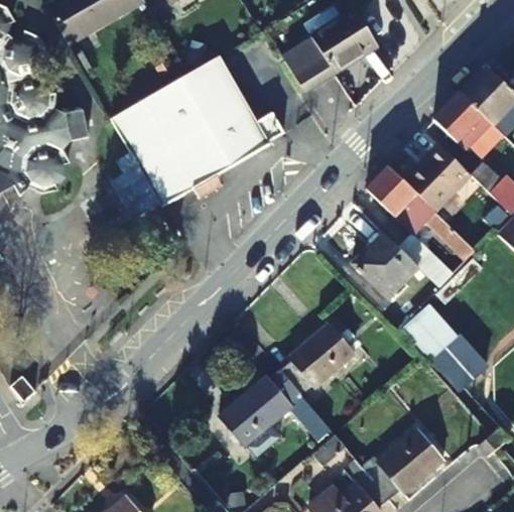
[(53,0),(43,6),(61,38),(125,0),(53,0)]
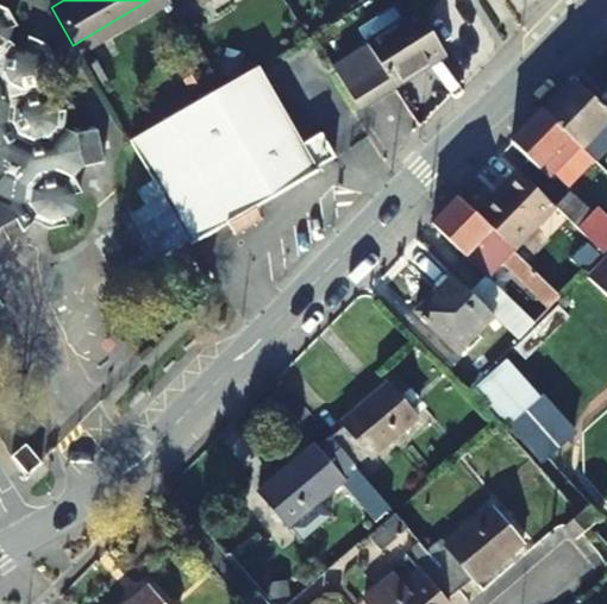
[(364,42),(389,81),(442,49),(411,0),(396,0),(356,25),(364,42)]
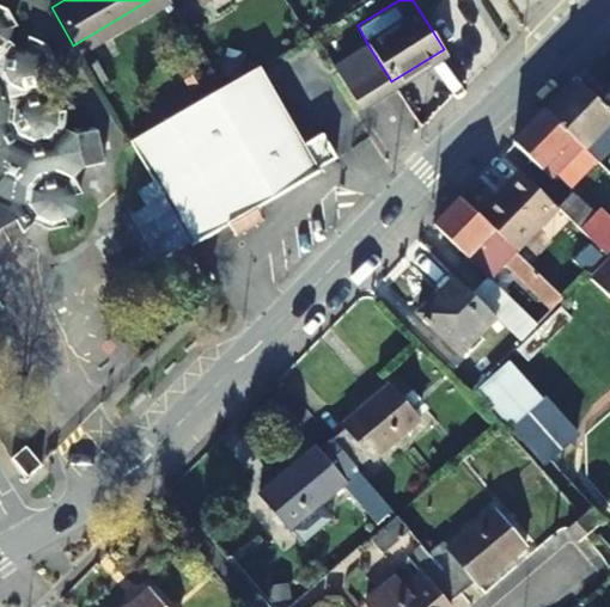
[(0,219),(12,216),(17,231),(32,216),(48,222),(63,220),(74,207),(75,191),(63,181),(75,166),(97,164),(93,132),(71,134),(55,126),(59,109),(34,84),(46,74),(46,60),(40,43),(25,36),(11,38),(10,25),(1,8),(0,7),(0,219)]
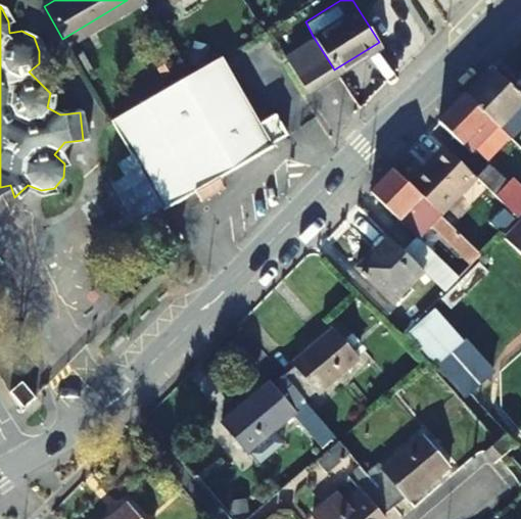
[(304,89),(334,69),(313,36),(282,54),(304,89)]
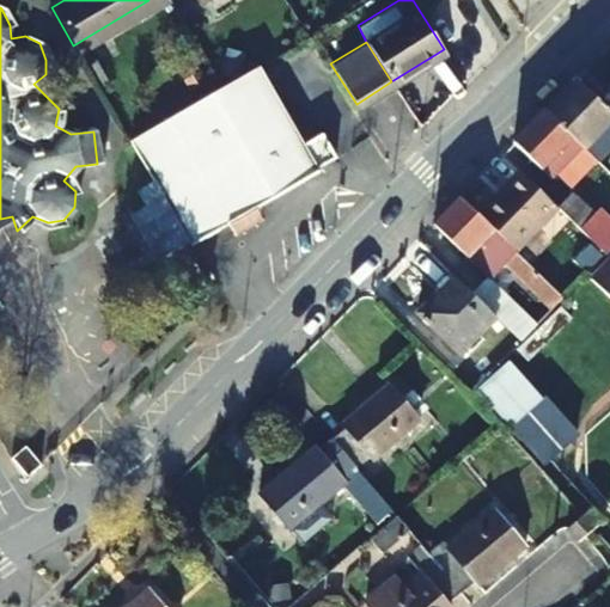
[(129,141),(189,245),(319,170),(316,164),(333,154),(321,133),(303,142),(260,66),(129,141)]
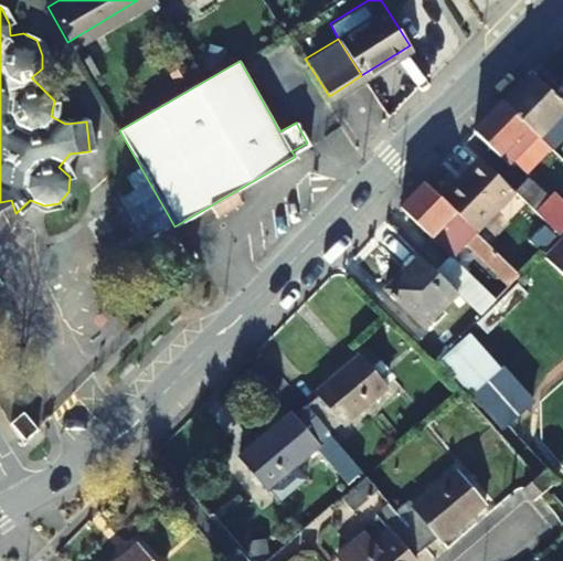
[(501,98),(537,133),(551,146),(562,133),(562,102),(530,70),(501,98)]
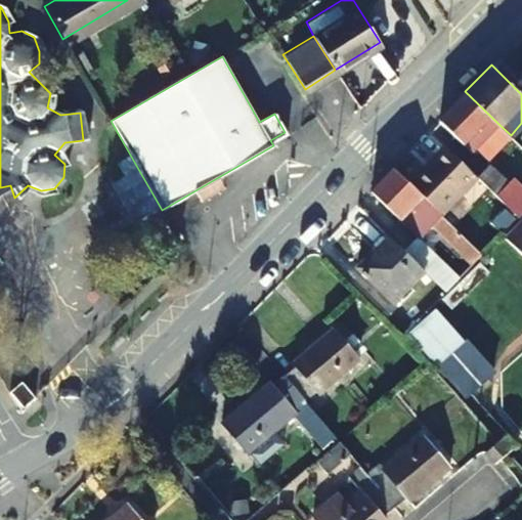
[(497,123),(465,91),(438,118),(471,148),(497,123)]
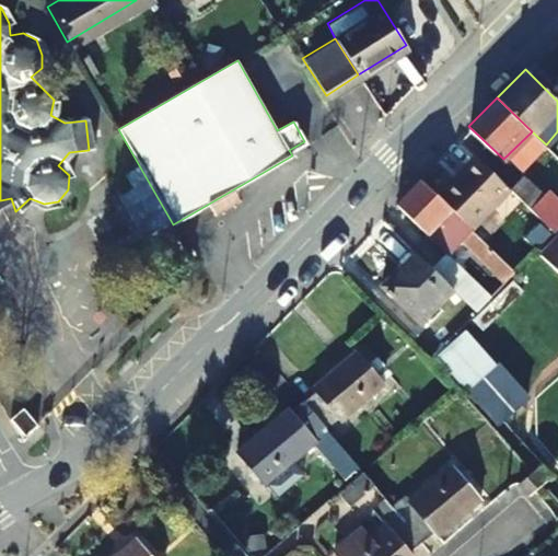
[(472,228),(510,188),(475,153),(461,168),(464,170),(438,195),(472,228)]
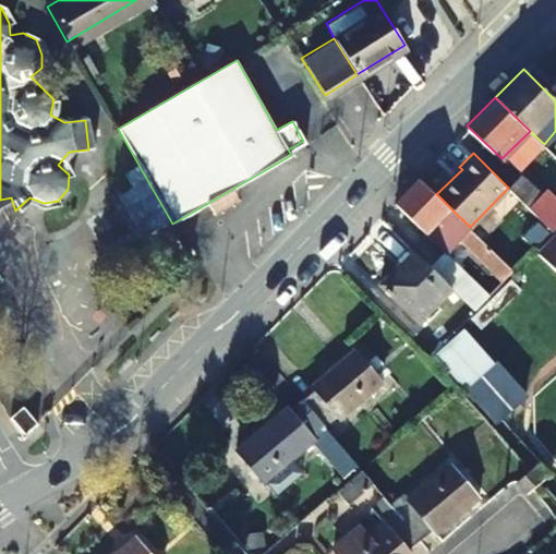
[(522,173),(508,188),(550,229),(555,223),(555,195),(547,187),(541,192),(522,173)]
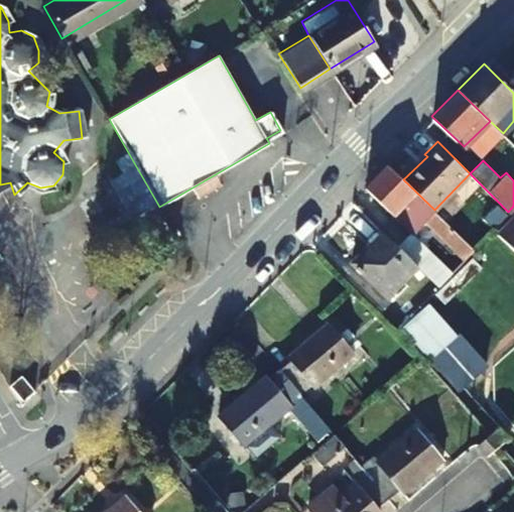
[(434,210),(403,179),(386,162),(365,185),(410,230),(423,218),(465,257),(474,248),(434,210)]
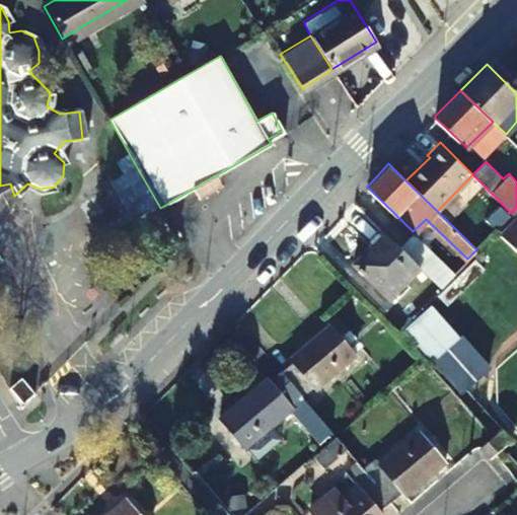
[(516,214),(500,233),(516,249),(516,214)]
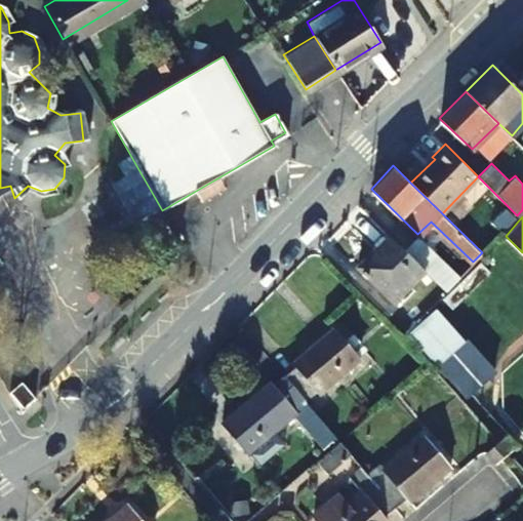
[(393,301),(424,269),(388,234),(357,266),(393,301)]
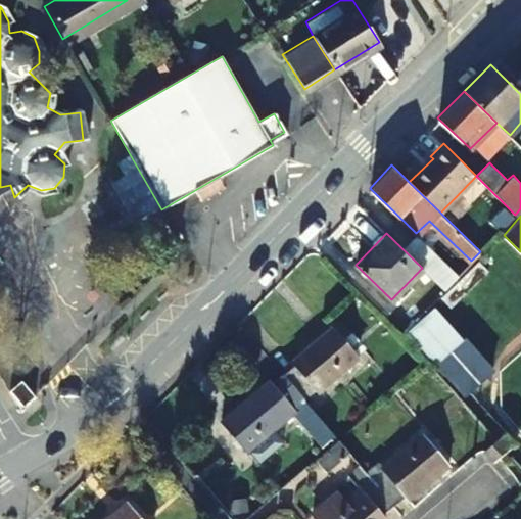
[(433,256),(422,268),(443,289),(455,278),(433,256)]
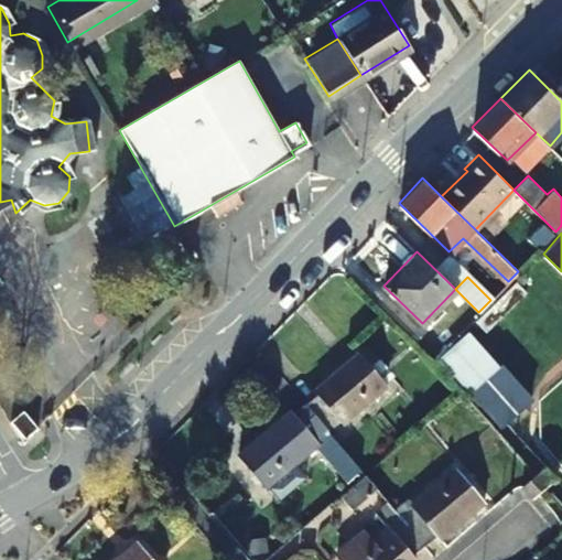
[(533,405),(465,325),(436,354),(504,431),(533,405)]
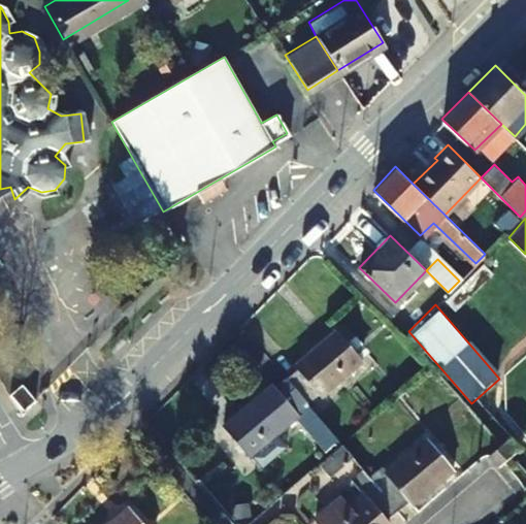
[(297,366),(285,377),(305,400),(317,389),(320,392),(360,358),(334,329),(294,362),(297,366)]
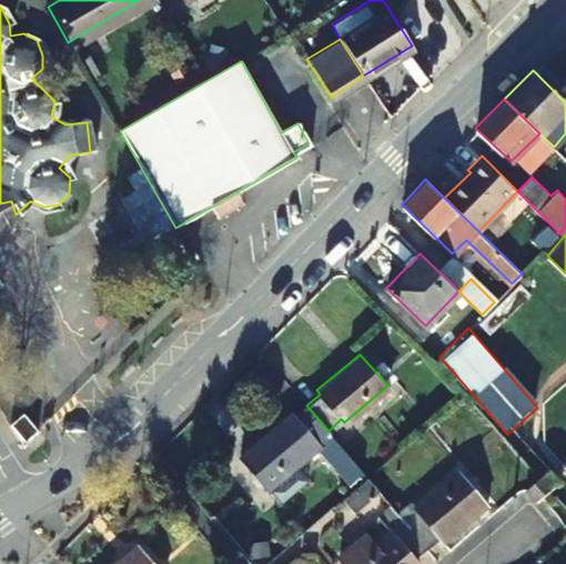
[(329,431),(306,405),(294,416),(290,412),(239,455),(266,489),(319,444),(315,442),(329,431)]
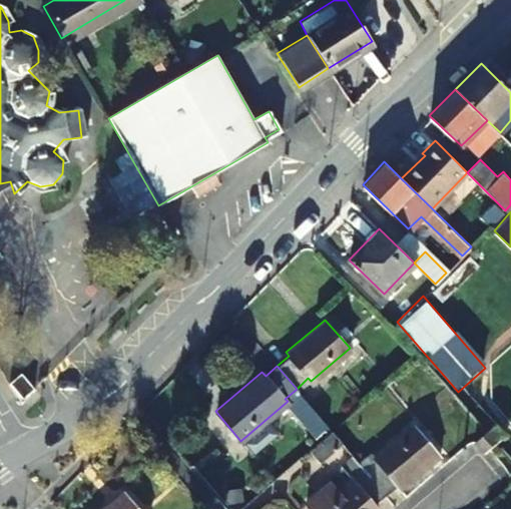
[(377,463),(366,471),(386,495),(398,484),(400,487),(438,454),(414,427),(374,458),(377,463)]
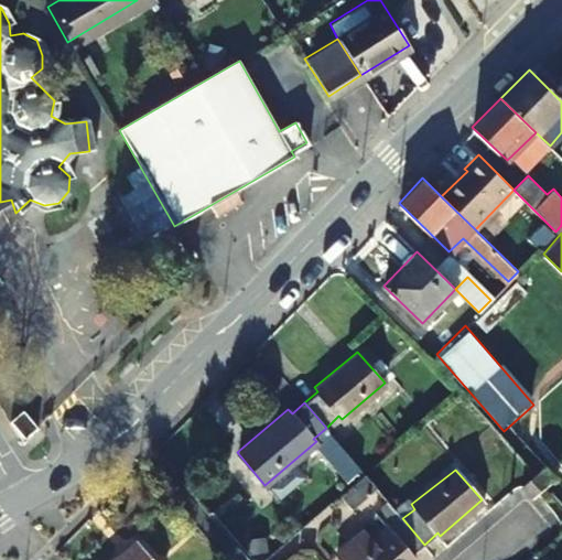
[(376,486),(364,472),(338,493),(350,507),(376,486)]
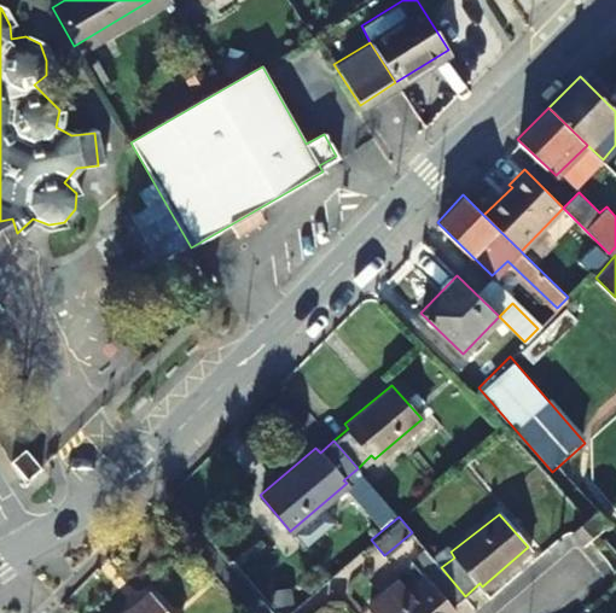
[(597,530),(585,517),(576,526),(569,527),(582,543),(587,538),(597,530)]
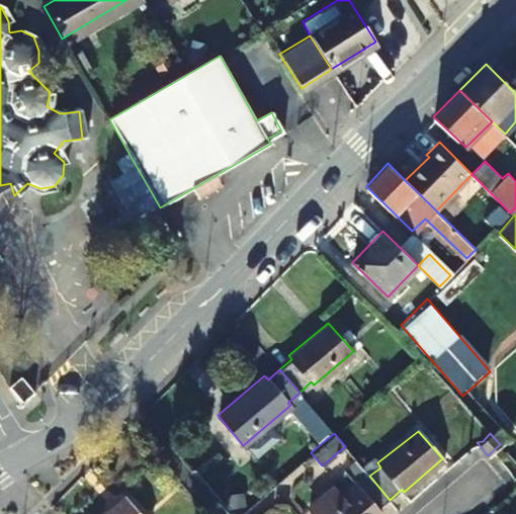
[(376,511),(390,500),(369,476),(357,487),(354,483),(333,500),(326,493),(308,507),(313,513),(378,513),(379,513),(376,511)]
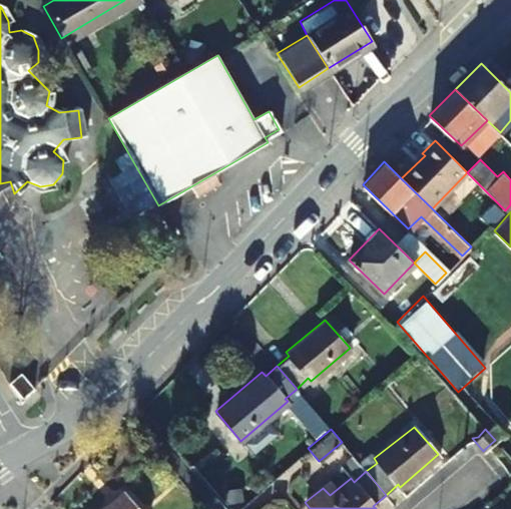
[(136,508),(122,492),(101,508),(136,508)]
